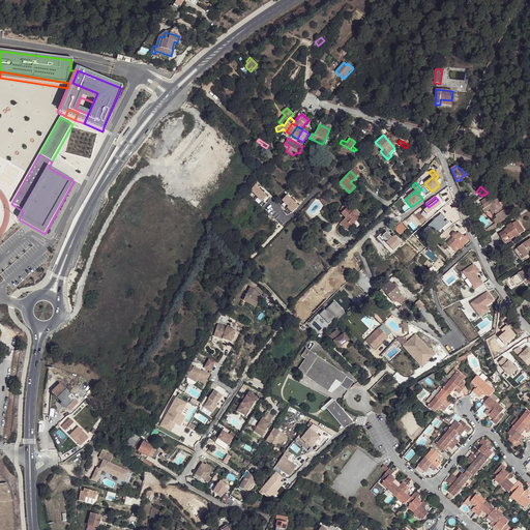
[(483,205),(480,207),(484,213),(490,209),(493,213),(494,212),(496,211),(498,214),(496,215),(495,216),(497,218),(493,221),(495,224),(496,225),(497,225),(510,215),(506,209),(505,209),(503,207),(502,207),(497,200),(494,202),(491,197),(484,199),(480,202),(483,205)]
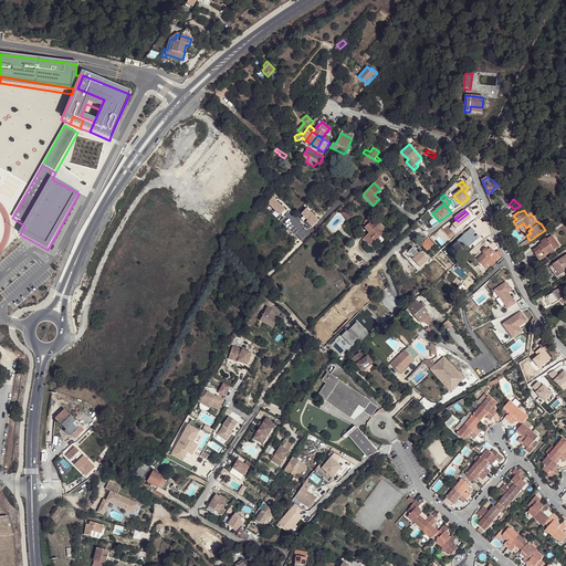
[(369,233),(364,239),(370,245),(383,233),(381,231),(385,228),(378,221),(376,223),(375,224),(368,218),(364,221),(365,222),(363,224),(365,227),(364,228),(369,233)]
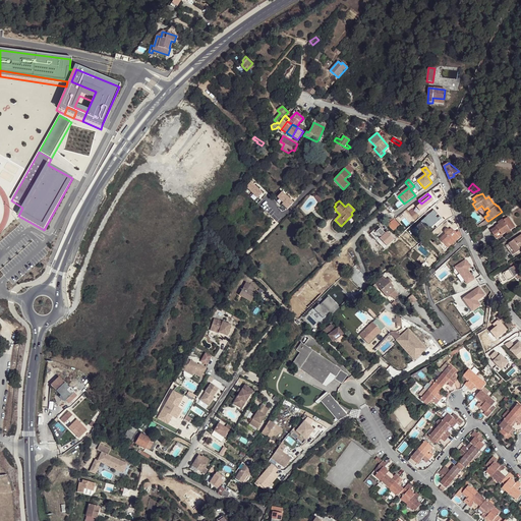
[(499,225),(490,230),(497,239),(506,232),(510,230),(511,230),(515,227),(509,217),(504,221),(499,225)]
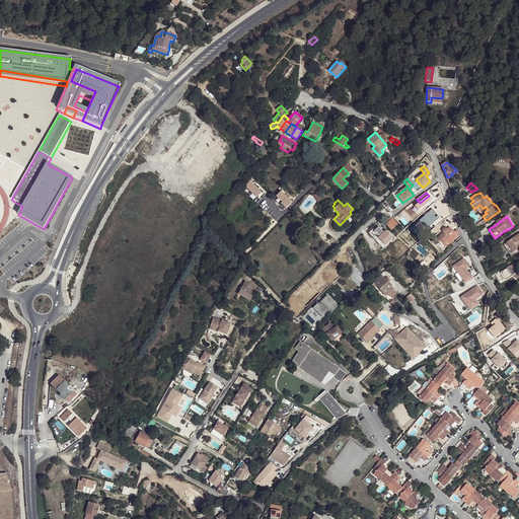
[(388,220),(386,222),(387,223),(386,223),(391,229),(397,224),(391,218),(388,218),(388,220)]
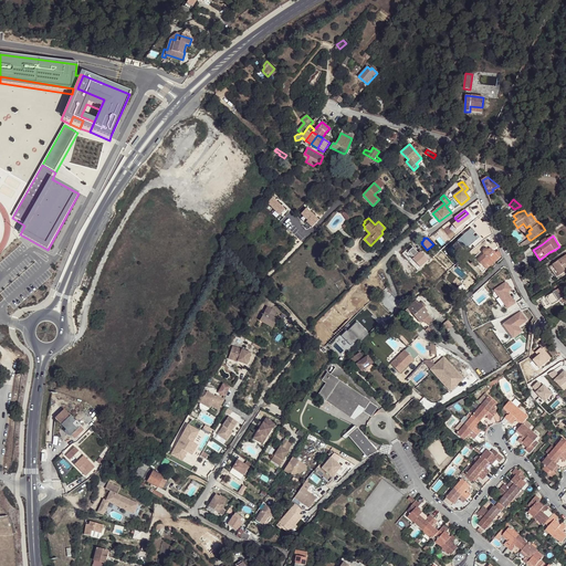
[(413,248),(408,253),(413,259),(412,260),(420,268),(421,268),(429,261),(421,252),(419,254),(413,248)]
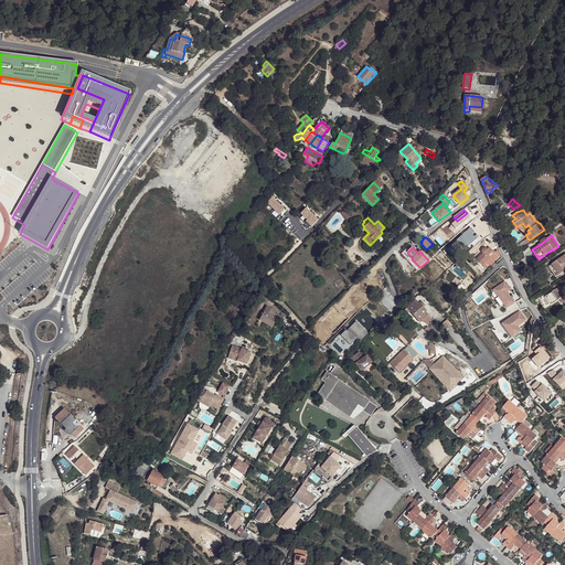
[(479,257),(477,259),(482,265),(487,269),(500,255),(498,251),(498,249),(496,252),(494,251),(493,252),(490,248),(488,249),(487,248),(486,248),(484,248),(483,249),(482,251),(482,253),(483,254),(479,257)]
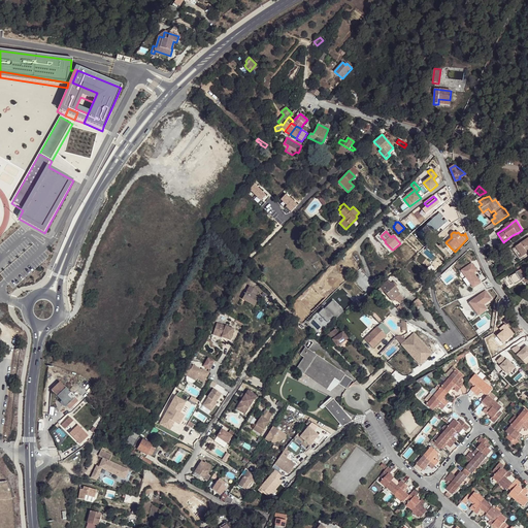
[(385,242),(386,241),(381,236),(378,234),(375,237),(390,253),(392,250),(385,242)]
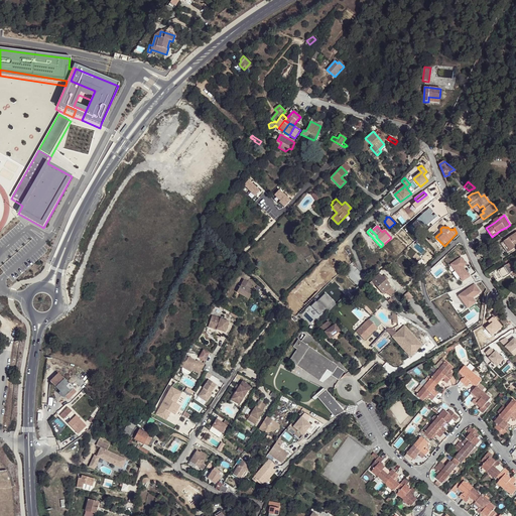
[(515,233),(504,241),(511,251),(515,247),(515,233)]
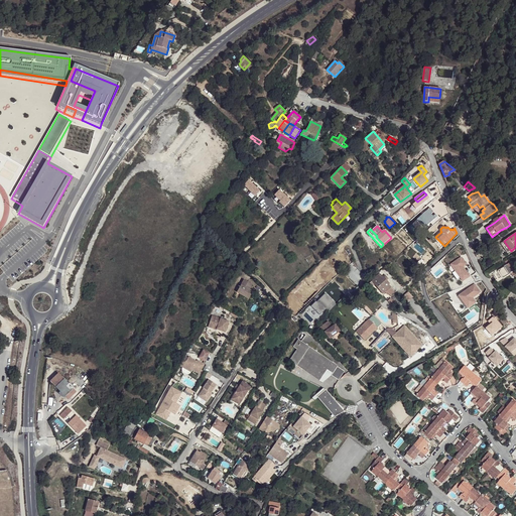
[(511,251),(504,241),(501,243),(507,253),(511,251)]
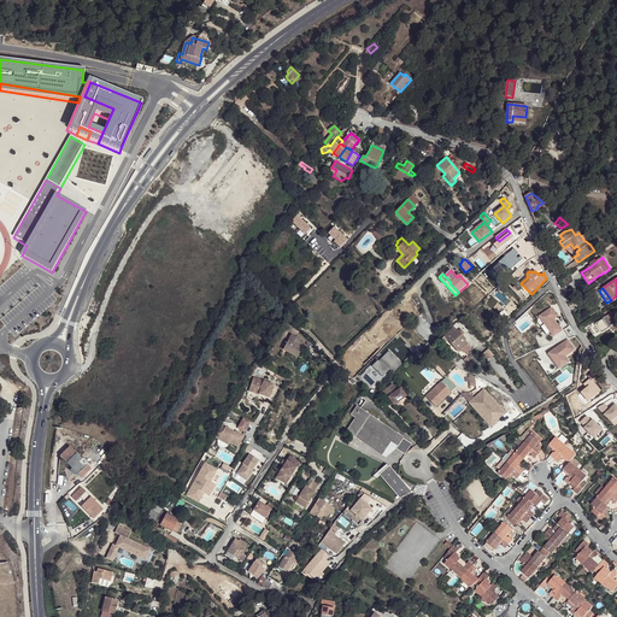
[(558,317),(552,309),(539,317),(538,323),(540,327),(545,324),(551,334),(553,338),(562,331),(554,319),(558,317)]
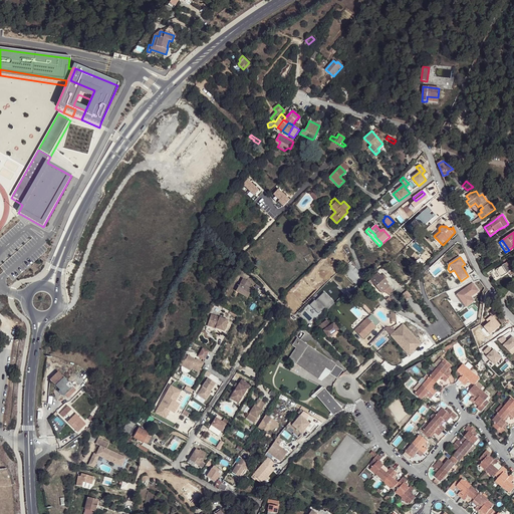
[(505,264),(496,269),(501,277),(509,272),(511,275),(513,274),(513,276),(513,267),(510,261),(509,261),(507,258),(503,260),(505,264)]
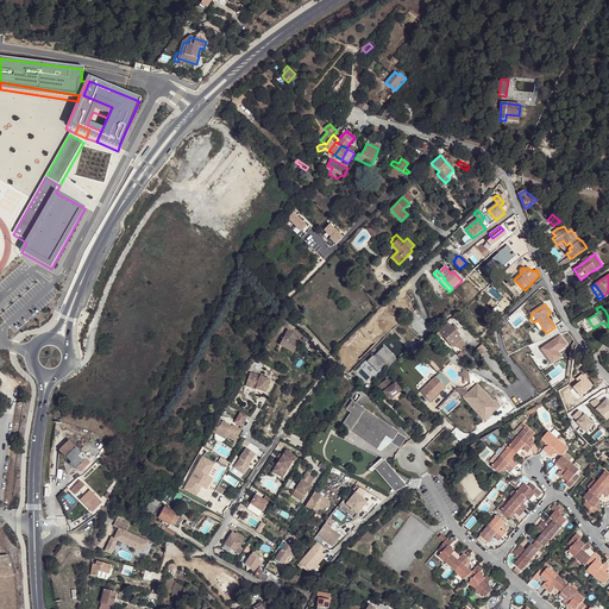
[(538,320),(533,322),(540,332),(544,330),(538,320)]
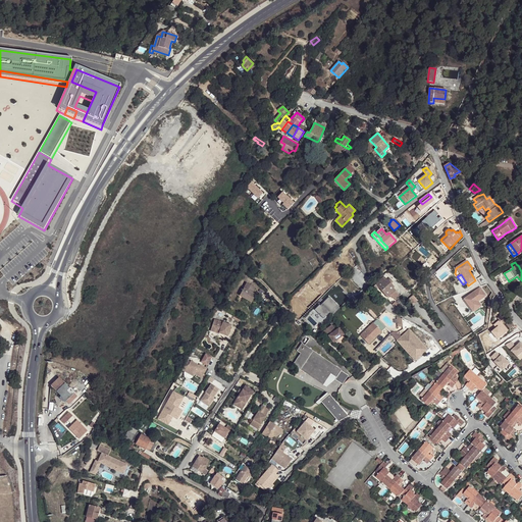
[(379,281),(371,289),(377,295),(378,294),(384,300),(389,295),(390,297),(393,297),(395,300),(396,300),(400,296),(396,291),(394,288),(395,286),(390,283),(387,279),(386,279),(383,277),(379,281)]
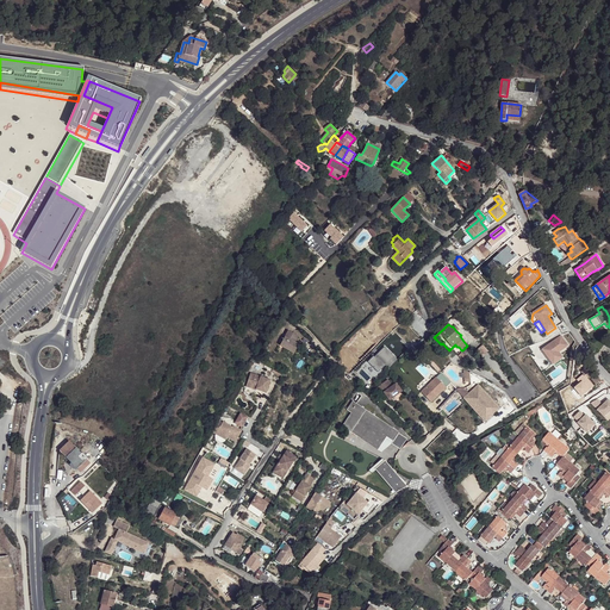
[(288,331),(280,346),(294,353),(299,344),(294,342),(298,336),(288,331)]
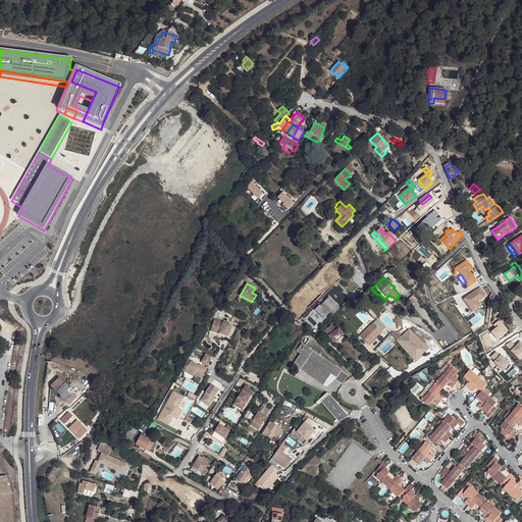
[(480,289),(464,300),(468,306),(475,301),(476,303),(478,303),(485,297),(480,289)]
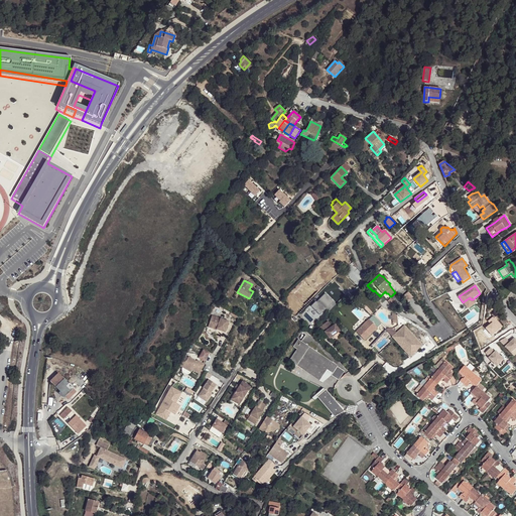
[(326,309),(329,312),(336,304),(326,293),(316,302),(315,301),(310,306),(319,315),(326,309)]
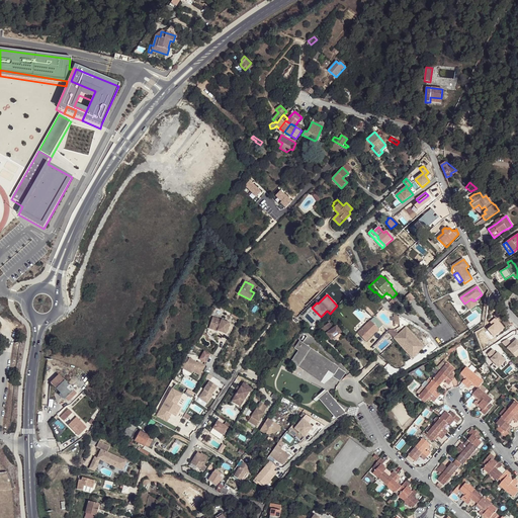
[(464,304),(460,297),(459,298),(468,312),(478,305),(475,300),(472,300),(471,298),(464,304)]
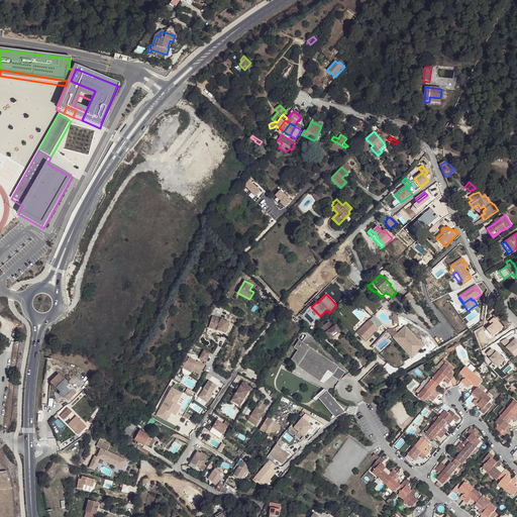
[(392,299),(389,302),(396,309),(399,305),(392,299)]
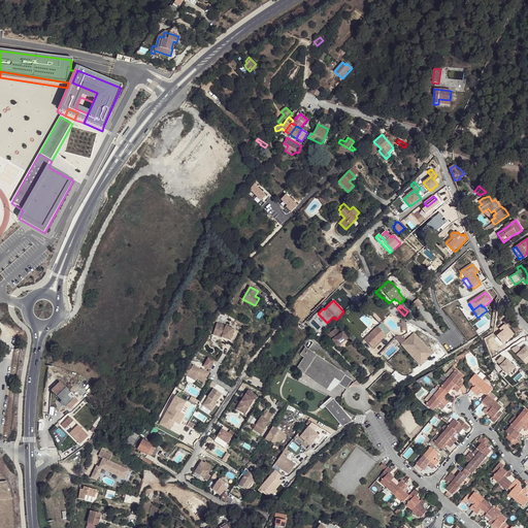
[(217,323),(213,333),(222,336),(222,337),(230,340),(234,329),(217,323)]
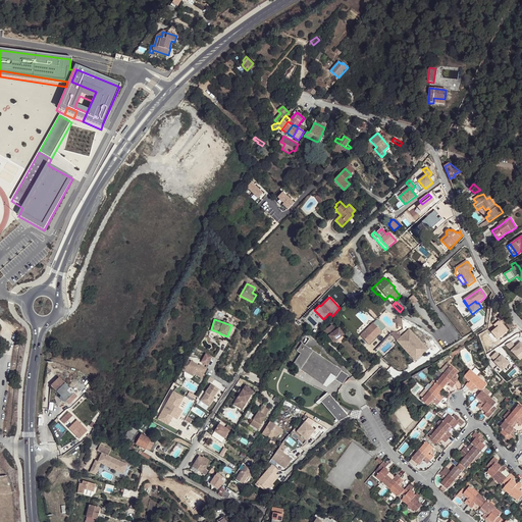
[(373,322),(360,335),(368,344),(381,331),(373,322)]
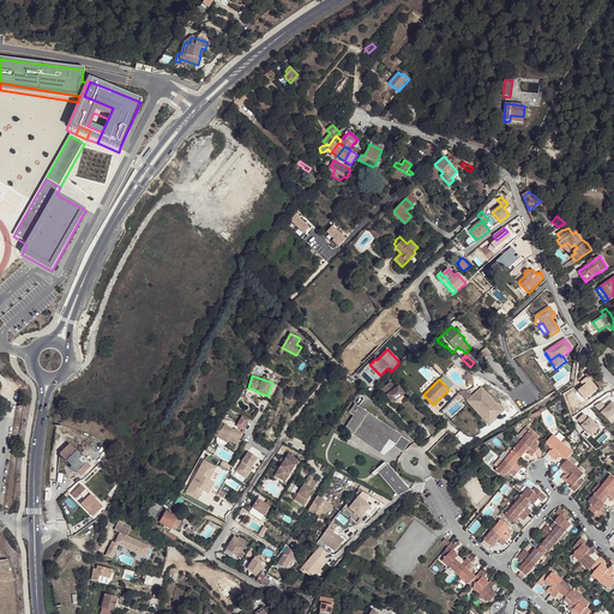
[(386,385),(380,390),(385,397),(386,396),(389,399),(391,403),(404,395),(399,386),(395,389),(391,391),(386,385)]
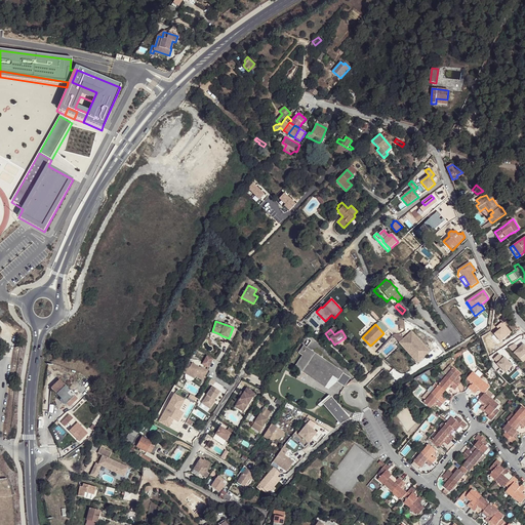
[(430,351),(411,331),(404,338),(401,340),(408,348),(409,347),(416,354),(413,357),(417,362),(425,356),(422,355),(425,353),(427,355),(430,351)]
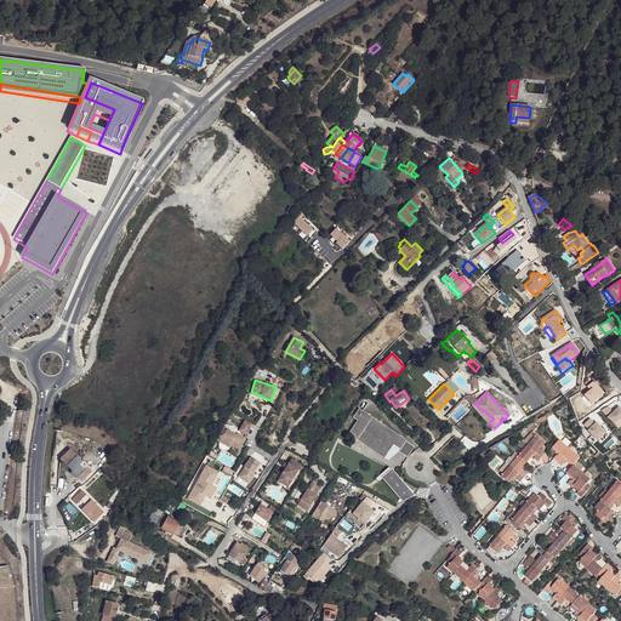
[(467,400),(489,422),(493,419),(484,410),(483,411),(474,403),(478,400),(473,396),(467,400)]
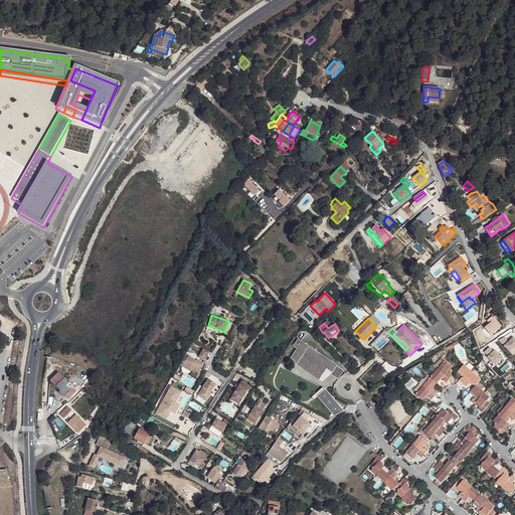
[(509,342),(504,337),(499,341),(510,352),(514,347),(514,338),(514,337),(511,341),(510,342),(509,342)]
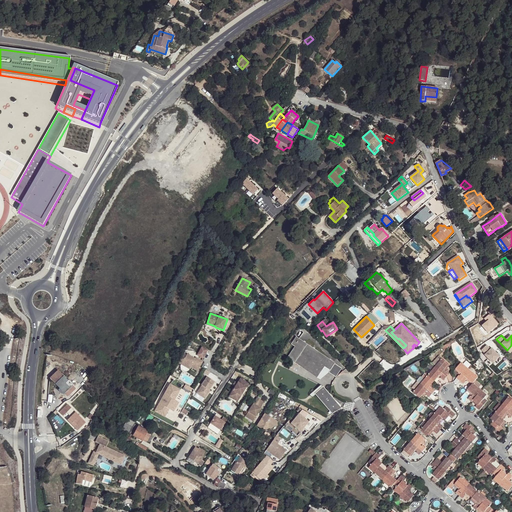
[(287,358),(303,369),(306,365),(319,374),(324,367),(330,370),(329,373),(336,377),(342,368),(335,364),(335,363),(296,337),(291,344),(295,347),(287,358)]
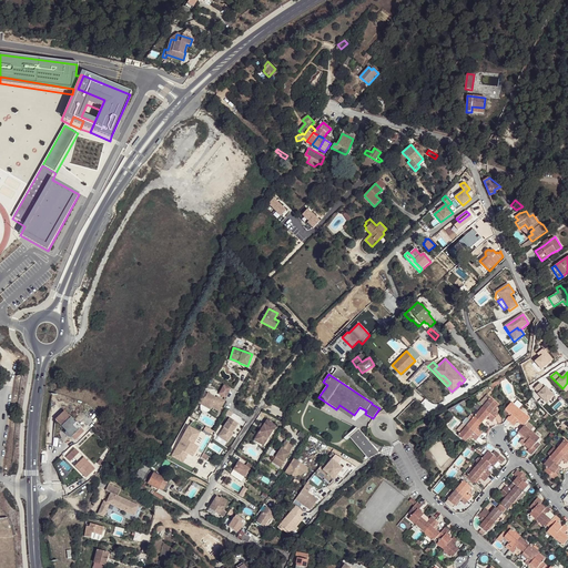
[(500,378),(490,385),(493,388),(500,383),(500,378)]
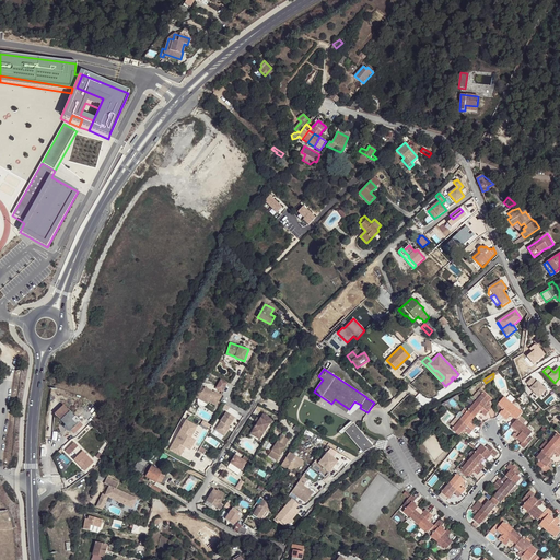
[(537,382),(533,377),(527,383),(532,387),(531,388),(539,397),(547,389),(538,381),(537,382)]
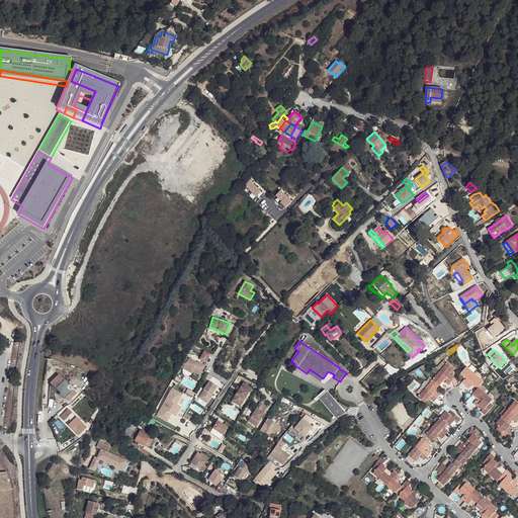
[(204,351),(199,359),(205,363),(209,354),(204,351)]
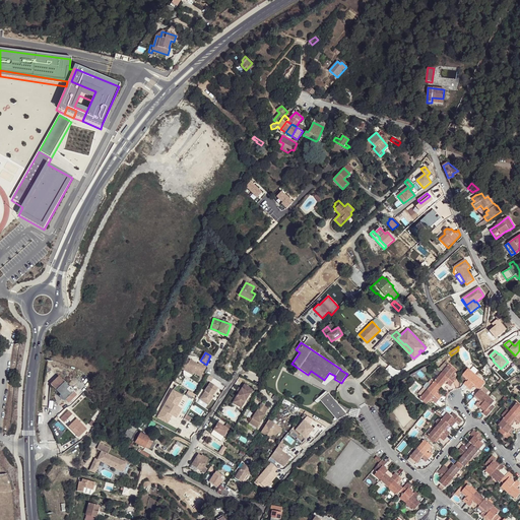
[(189,361),(186,359),(181,369),(184,371),(183,372),(184,375),(189,378),(192,377),(194,373),(200,377),(206,368),(199,363),(198,365),(190,360),(189,361)]
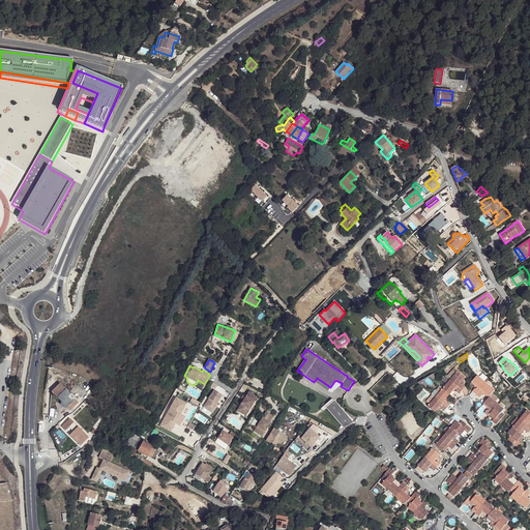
[(448,377),(451,379),(459,372),(454,369),(448,377)]
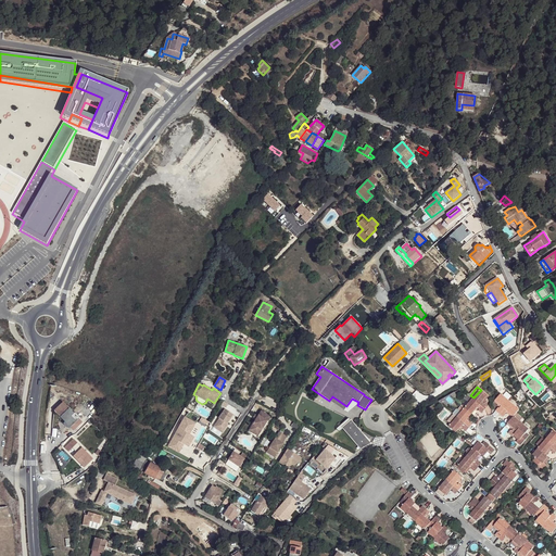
[(474,397),(472,399),(485,409),(489,405),(485,403),(484,404),(482,402),(484,400),(488,395),(481,390),(474,397)]
